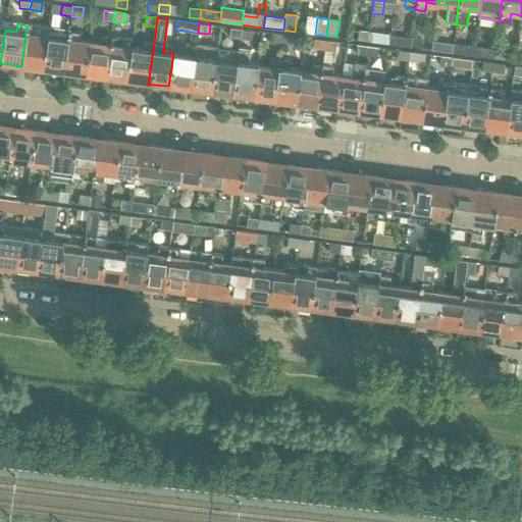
[(28,67),(44,69),(48,36),(37,35),(38,27),(27,25),(21,66),(28,67)]
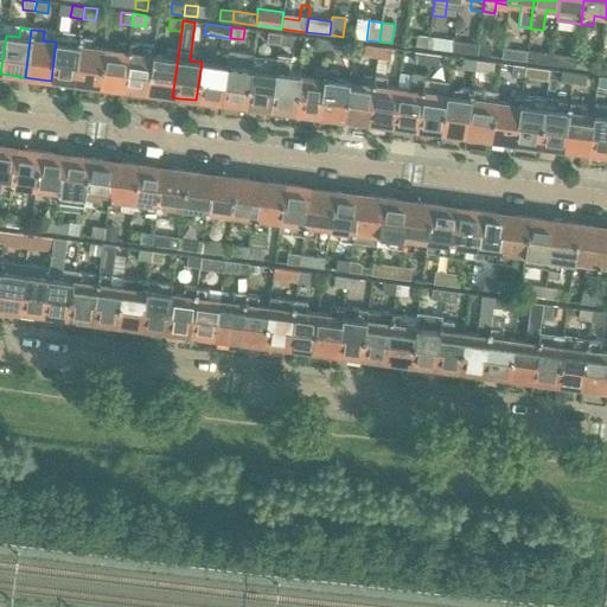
[(266,43),(279,45),(280,33),(268,32),(266,43)]
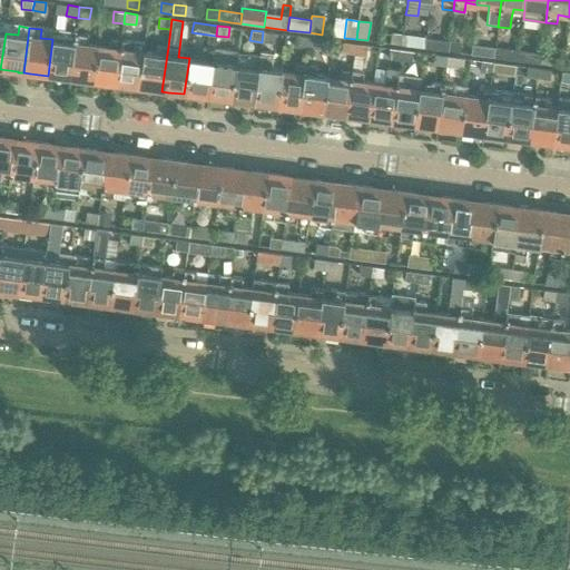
[(286,35),(263,31),(262,42),(284,46),(286,35)]
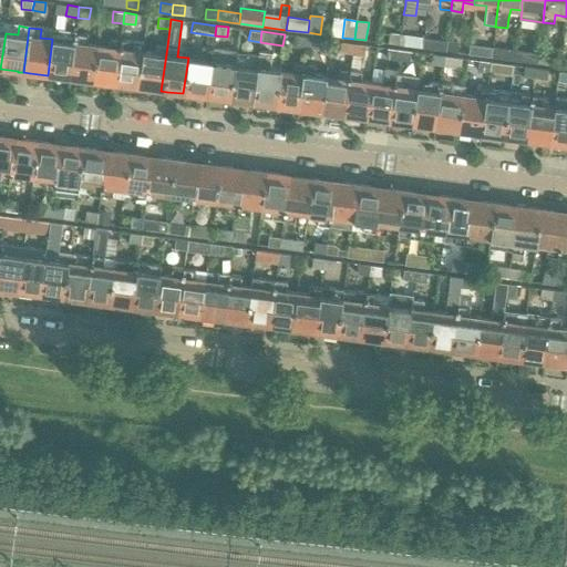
[(63,78),(70,79),(76,34),(64,32),(63,41),(52,39),(48,75),(63,78)]
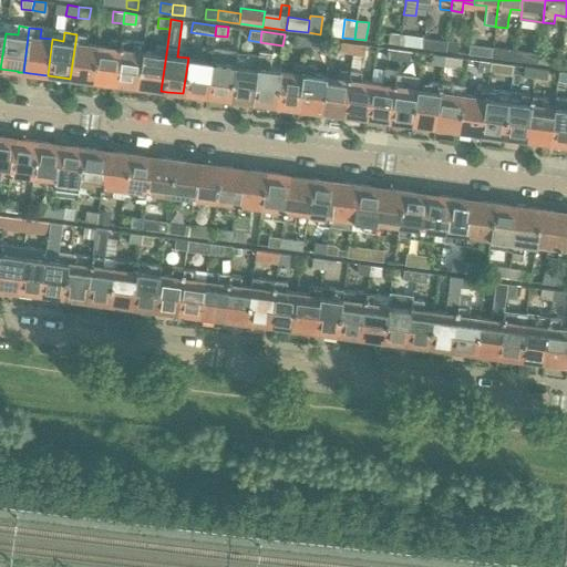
[(388,43),(400,45),(401,34),(390,33),(388,43)]
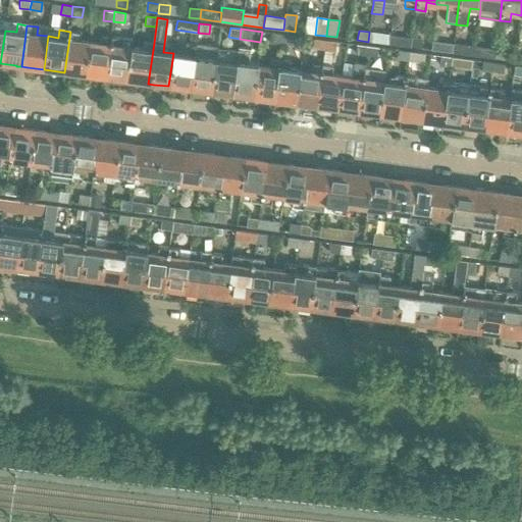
[(69,72),(85,74),(89,42),(80,40),(81,33),(70,32),(64,72),(69,73),(69,72)]
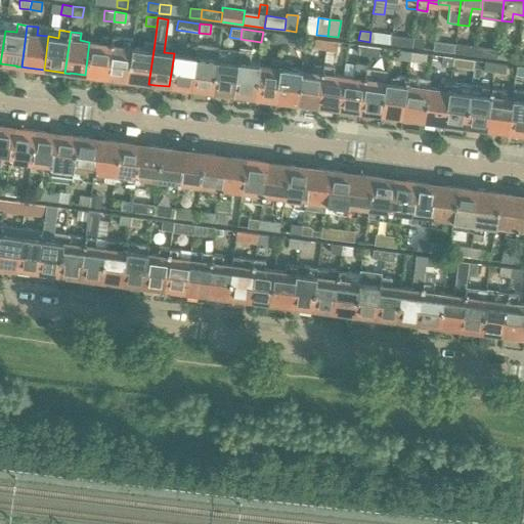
[(370,32),(369,42),(380,43),(381,34),(370,32)]
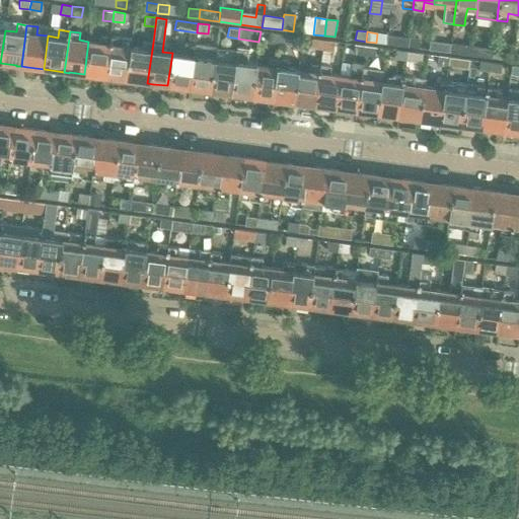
[(270,43),(280,44),(281,34),(271,32),(270,43)]
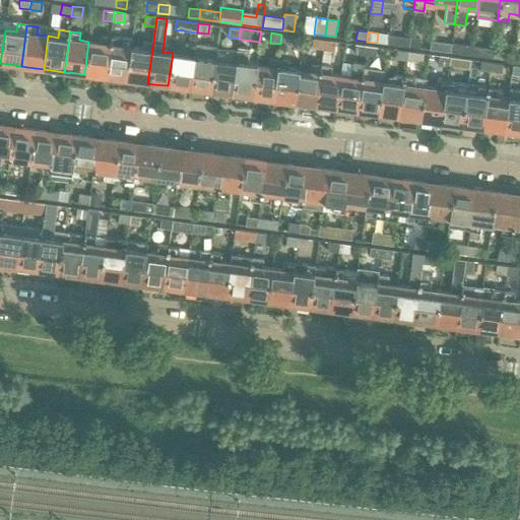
[(281,35),(280,44),(291,46),(293,36),(281,35)]
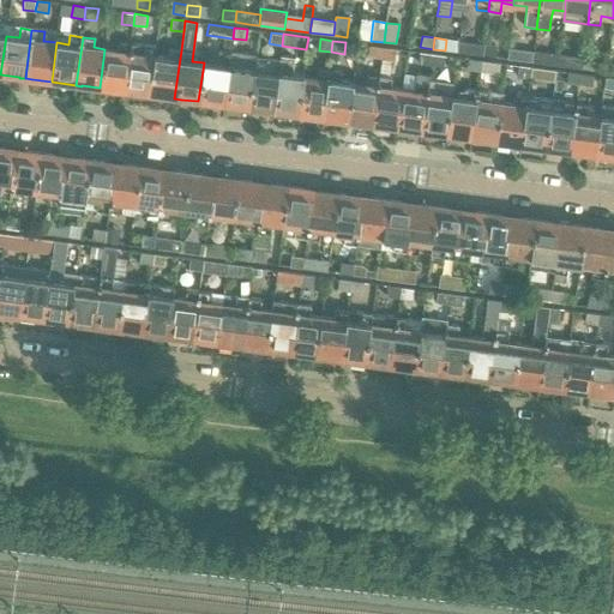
[(118,91),(125,91),(131,43),(119,42),(118,50),(104,49),(100,88),(118,90),(118,91)]
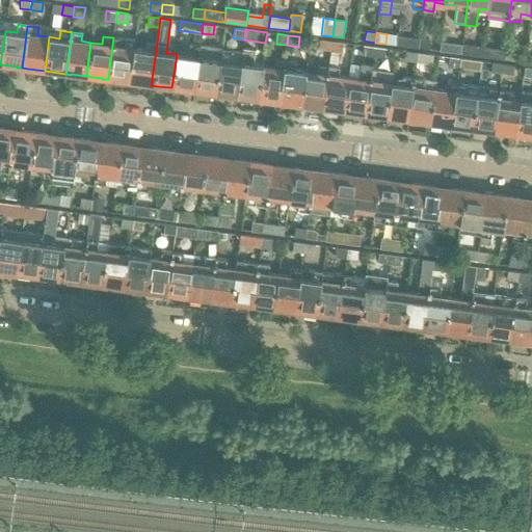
[(113,80),(130,82),(134,49),(124,47),(125,40),(113,37),(108,79),(113,80)]
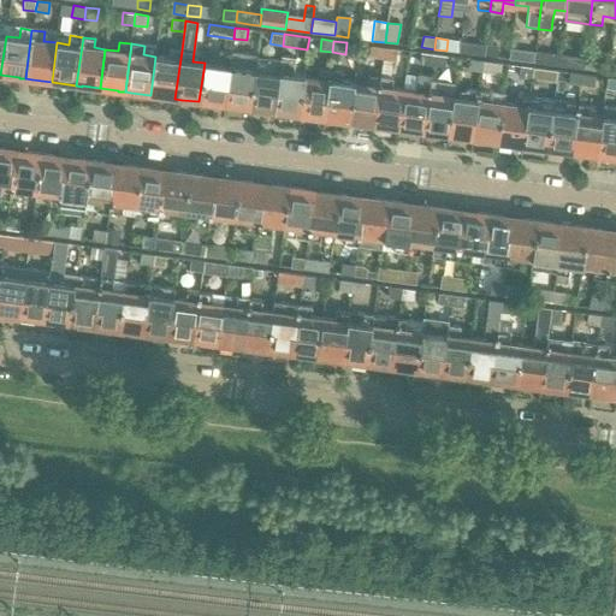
[(471,53),(484,55),(485,46),(485,45),(472,43),(471,53)]
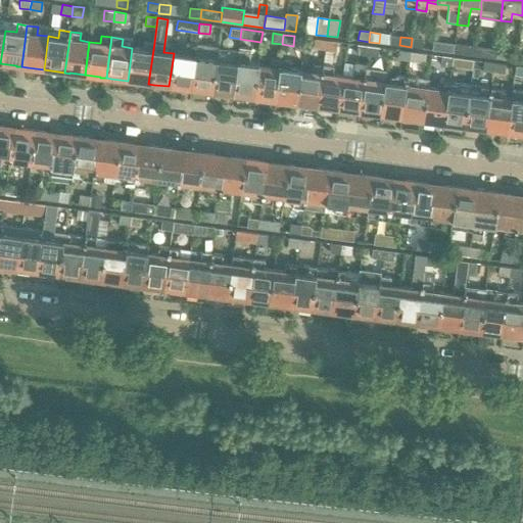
[(314,48),(325,49),(326,40),(315,39),(314,48)]
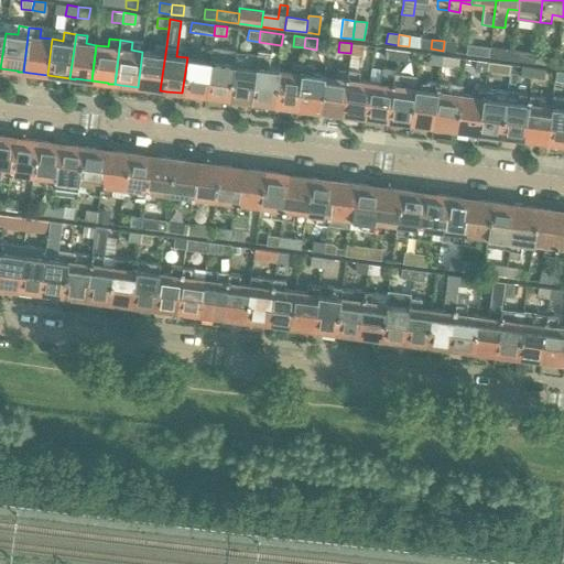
[(444,42),(443,51),(454,53),(456,43),(444,42)]
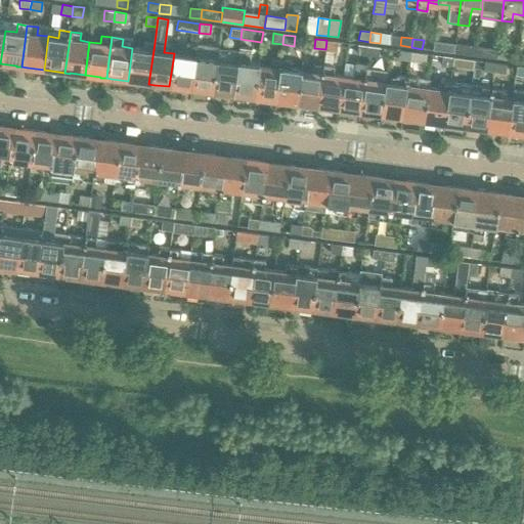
[(326,40),(325,49),(337,51),(338,42),(326,40)]
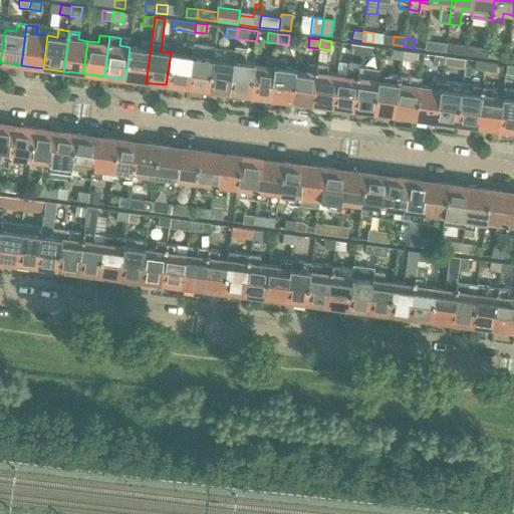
[(140,81),(146,82),(152,42),(141,40),(140,48),(130,47),(125,79),(141,81),(140,81)]
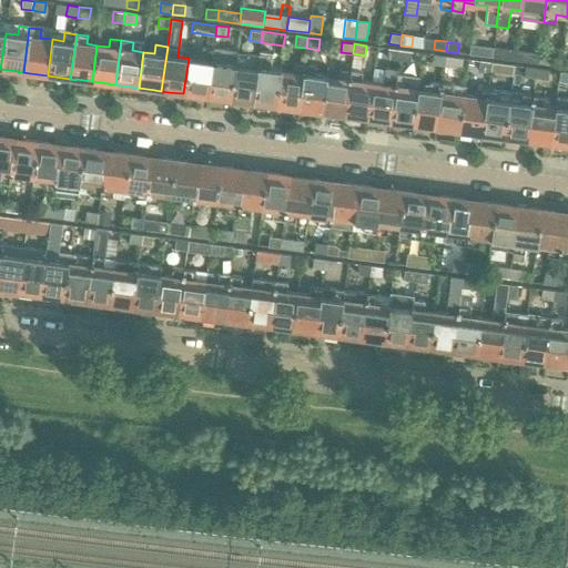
[(200,59),(189,58),(183,93),(201,97),(206,98),(213,52),(213,48),(202,46),(200,59)]
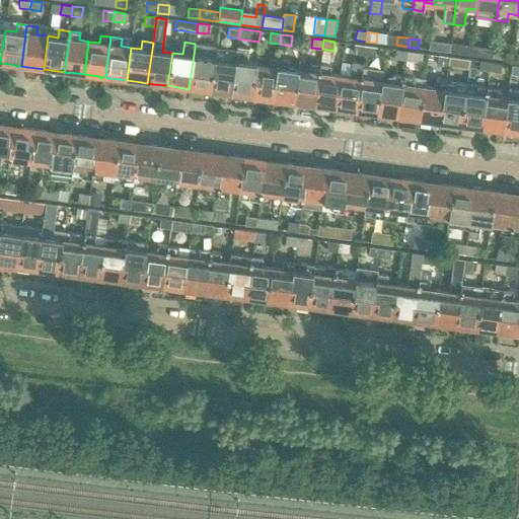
[(439,51),(450,53),(451,45),(440,43),(439,51)]
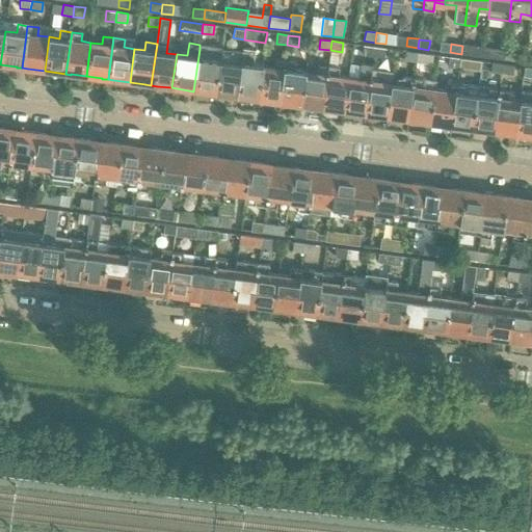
[(362,54),(373,56),(374,47),(363,45),(362,54)]
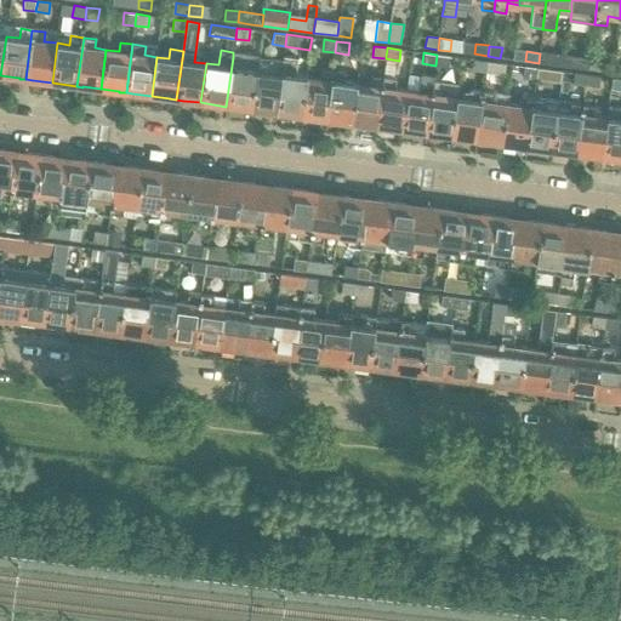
[(540,53),(539,63),(551,64),(552,55),(540,53)]
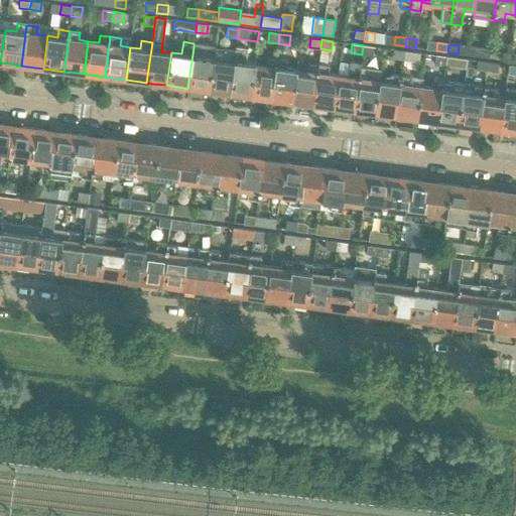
[(363,45),(362,54),(372,55),(374,46),(363,45)]
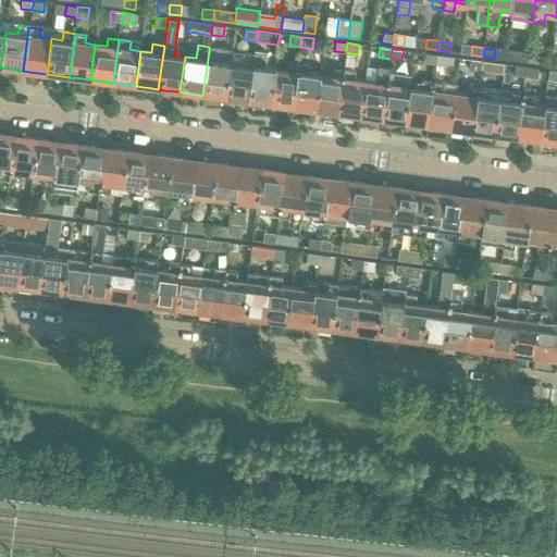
[(510,60),(528,62),(529,52),(512,50),(510,60)]
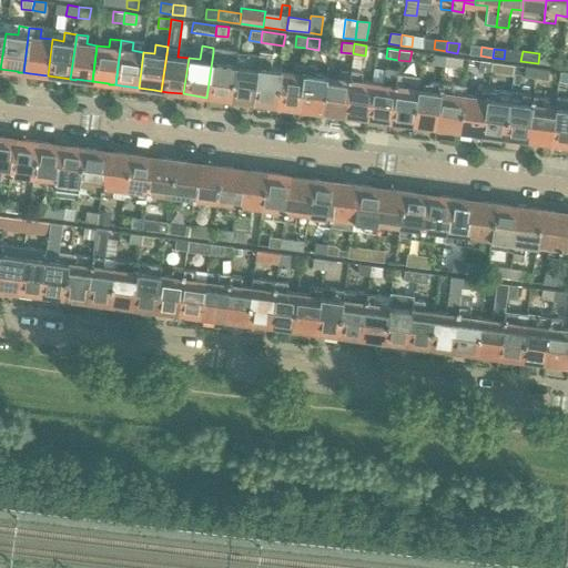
[(213,98),(230,100),(235,56),(213,52),(206,98),(213,98)]
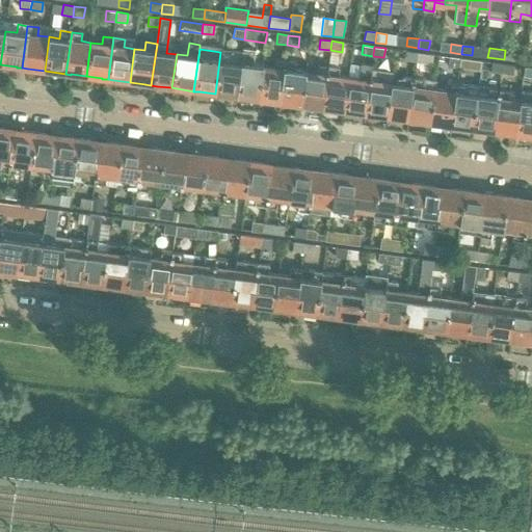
[(231,97),(236,97),(242,52),(221,49),(220,52),(215,94),(231,96),(231,97)]
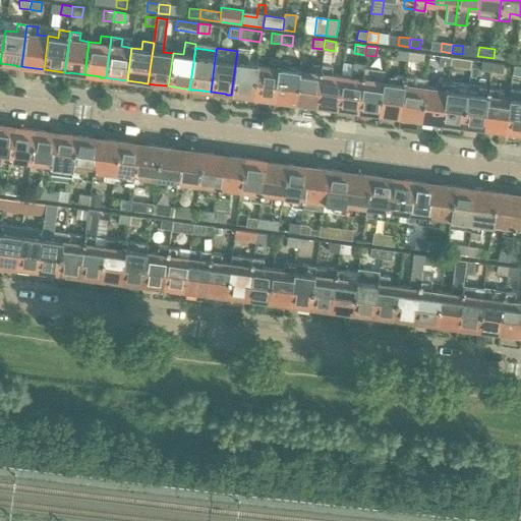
[(237,96),(253,98),(257,64),(247,63),(249,49),(238,48),(237,51),(231,95),(237,96)]
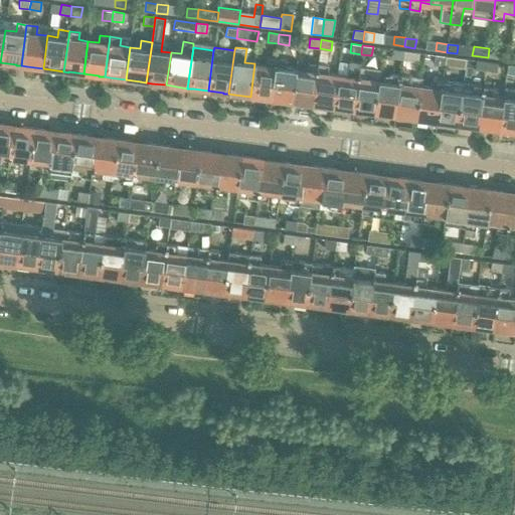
[(489,48),(488,57),(498,59),(500,50),(489,48)]
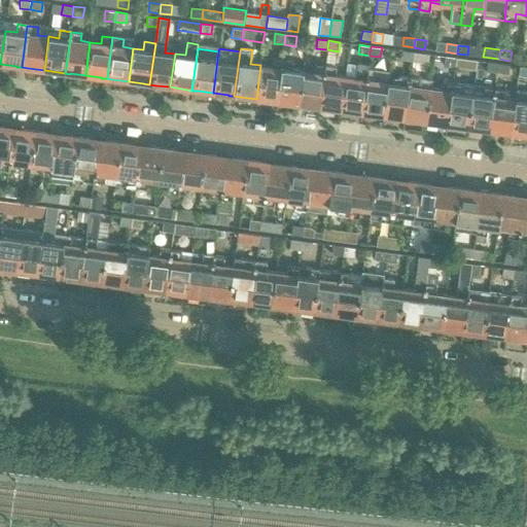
[(401,60),(412,61),(413,51),(402,50),(401,60)]
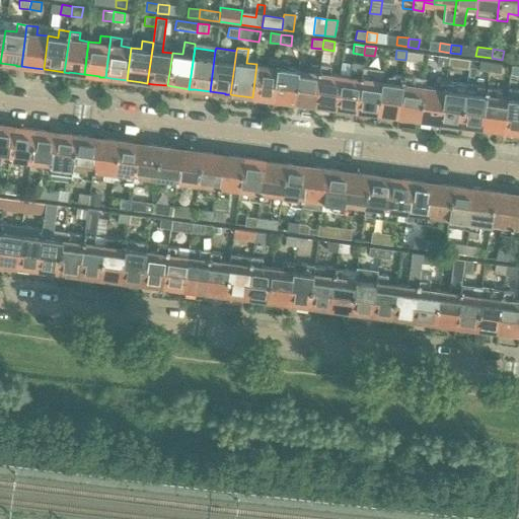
[(406,51),(405,60),(421,62),(423,53),(406,51)]
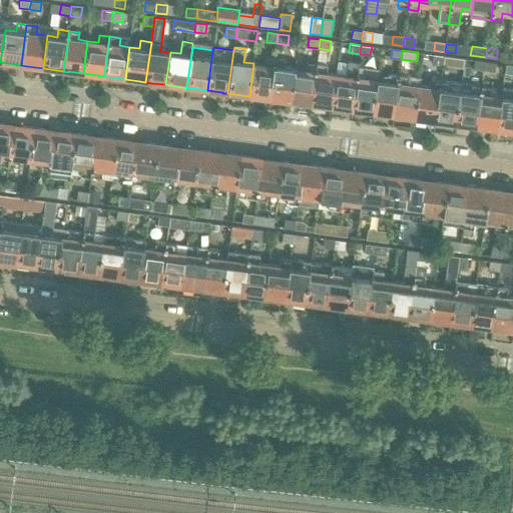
[(432,63),(443,65),(444,56),(433,54),(432,63)]
